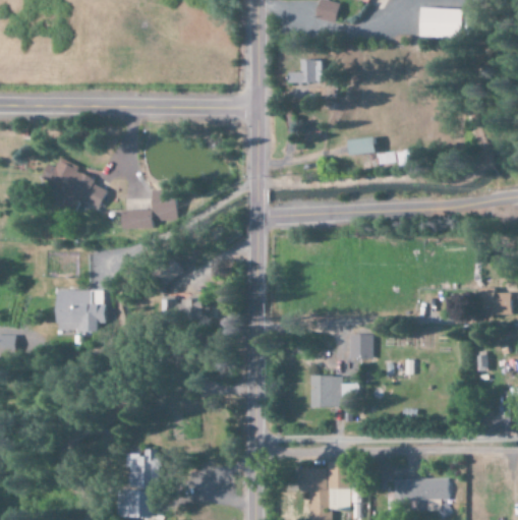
[(338,19),(339,1),(317,0),(315,18),(338,19)]
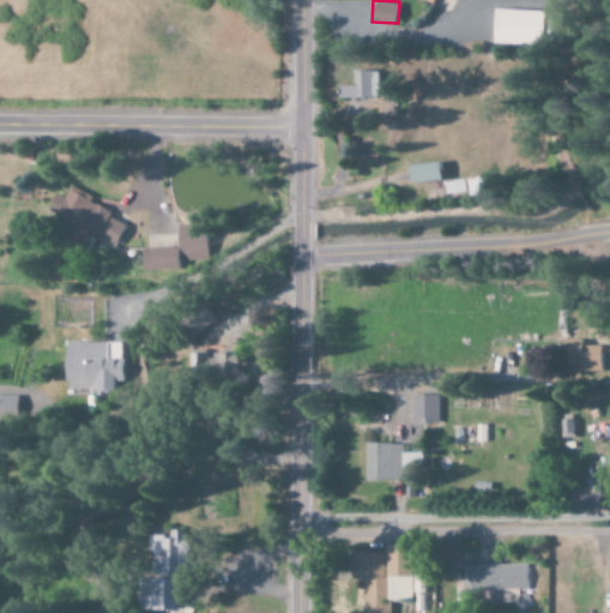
[(543,10),(491,8),(490,42),(542,43),(543,10)]
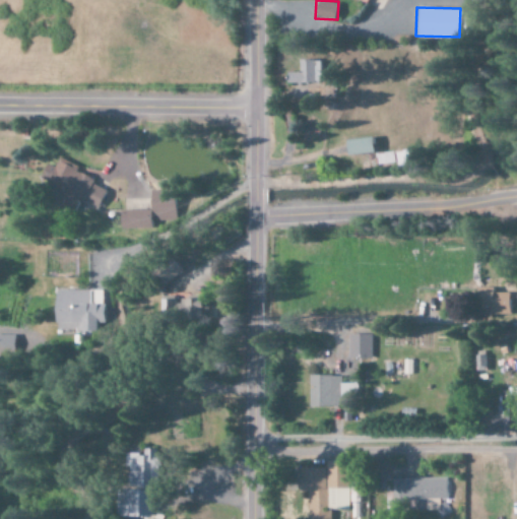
[(322,59),(300,60),(300,71),(287,71),(287,82),(323,82),(322,59)]
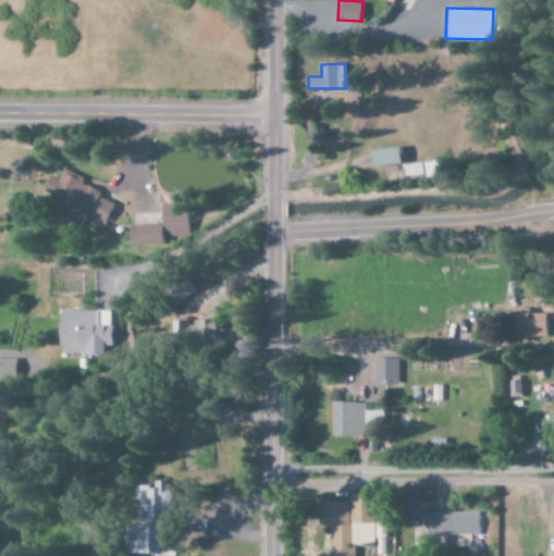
[(365,150),(368,167),(395,163),(393,146),(365,150)]
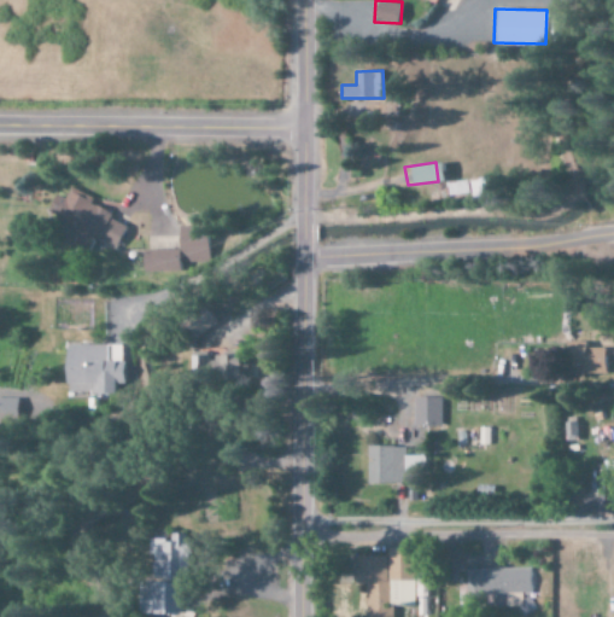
[(118,246),(127,226),(110,219),(113,213),(92,203),(94,197),(72,187),(68,198),(58,193),(48,215),(118,246)]
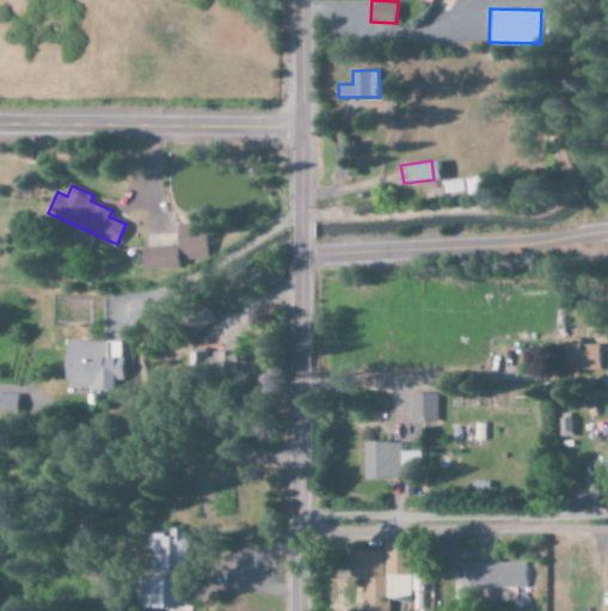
[(178,269),(177,255),(204,255),(204,224),(178,224),(178,246),(141,246),(141,269),(178,269)]
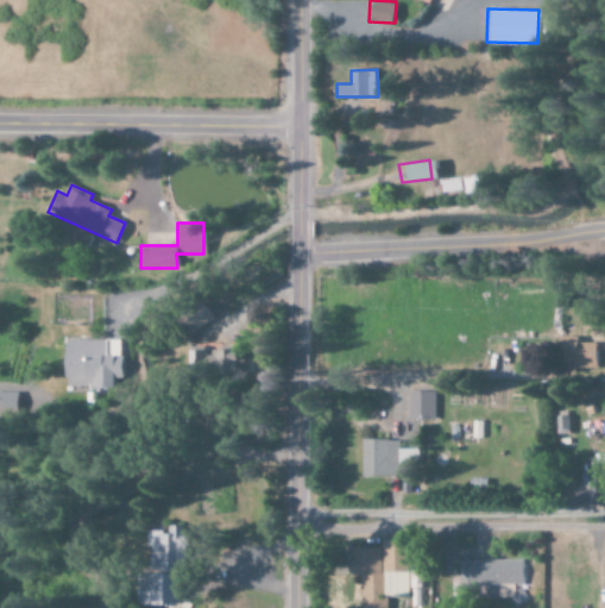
[(573,343),(573,336),(554,336),(554,368),(592,367),(591,342),(573,343)]
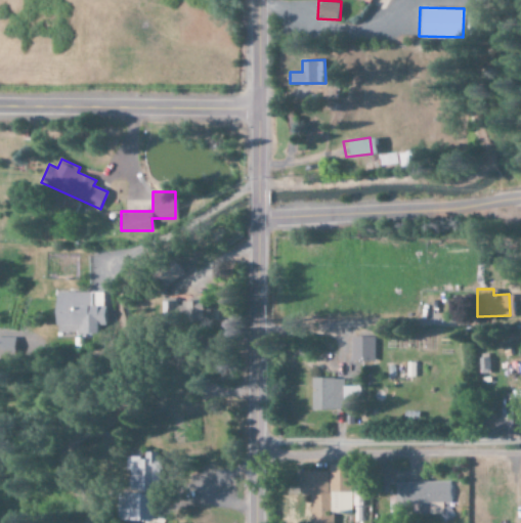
[(105,292),(55,292),(55,333),(102,332),(102,324),(105,324),(105,292)]
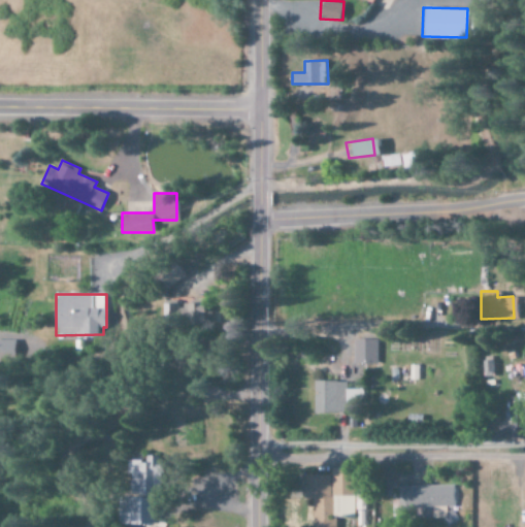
[(200,302),(176,303),(177,318),(187,318),(187,327),(214,326),(214,310),(201,310),(200,302)]
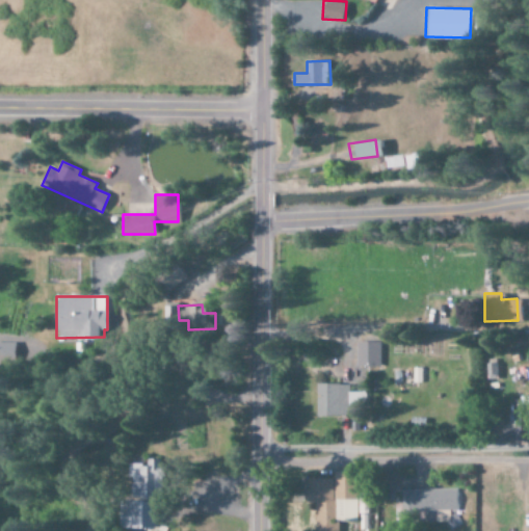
[(0,364),(15,365),(15,342),(0,341),(0,364)]
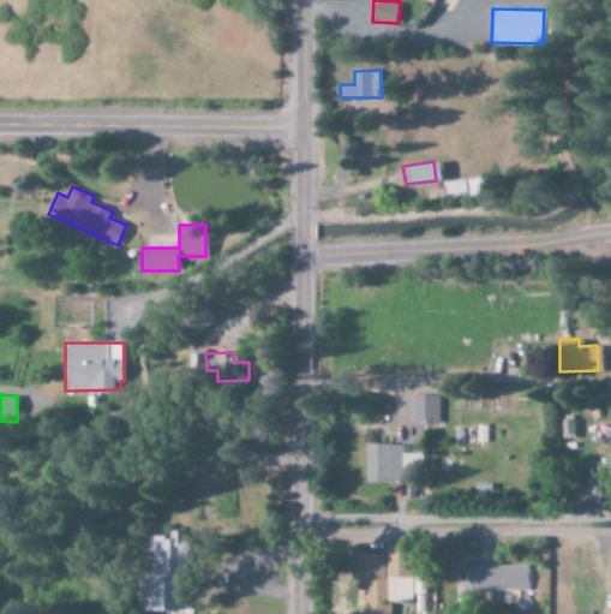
[(433,395),(407,394),(406,423),(433,423),(433,395)]
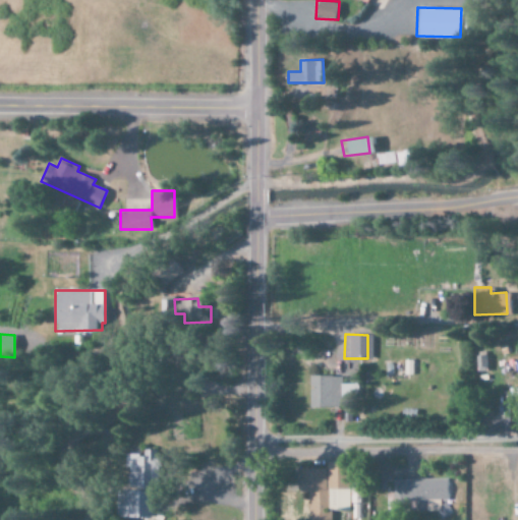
[(306,407),(338,407),(337,392),(351,392),(351,384),(335,385),(335,374),(305,376),(306,407)]
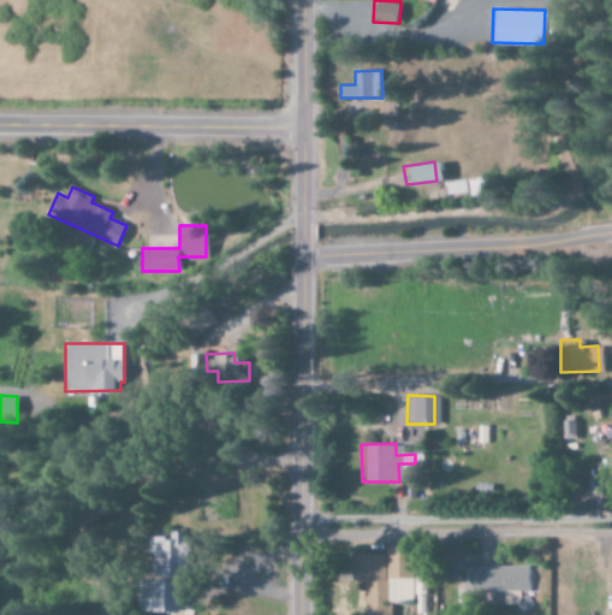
[(596,495),(576,496),(576,510),(598,509),(596,495)]
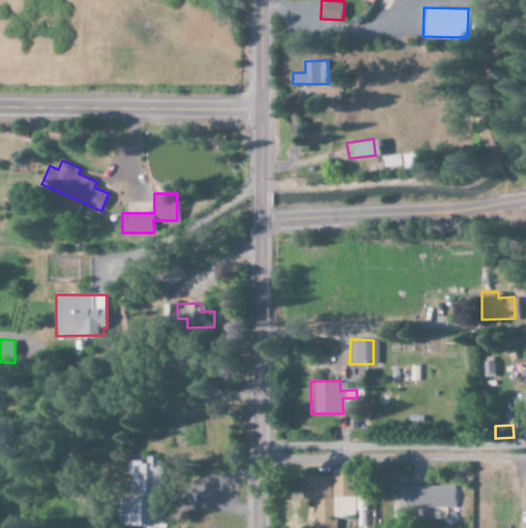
[(152,525),(153,489),(160,489),(160,473),(165,473),(165,463),(158,463),(158,456),(148,456),(147,460),(128,460),(128,474),(131,474),(131,495),(129,495),(129,525),(152,525)]
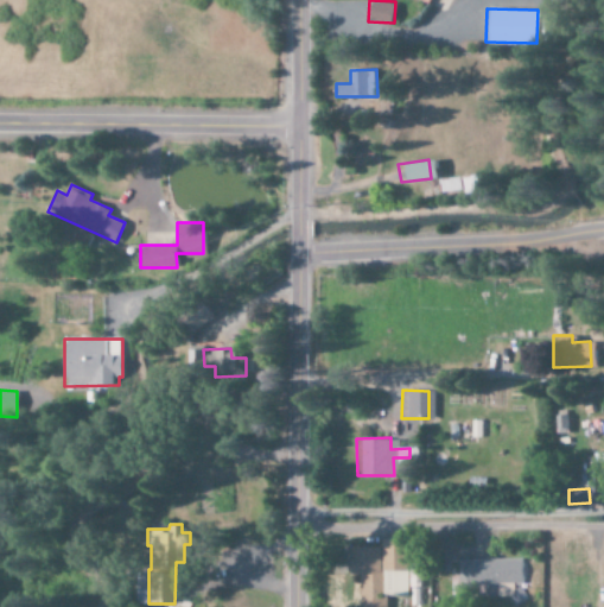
[(356,606),(381,606),(382,595),(402,595),(404,539),(376,539),(376,547),(345,547),(345,574),(356,574),(356,606)]
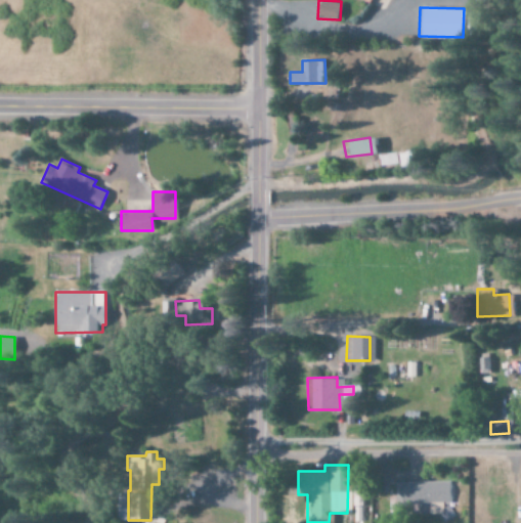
[(445,481),(388,482),(389,505),(415,505),(415,515),(438,514),(438,503),(445,503),(445,481)]
